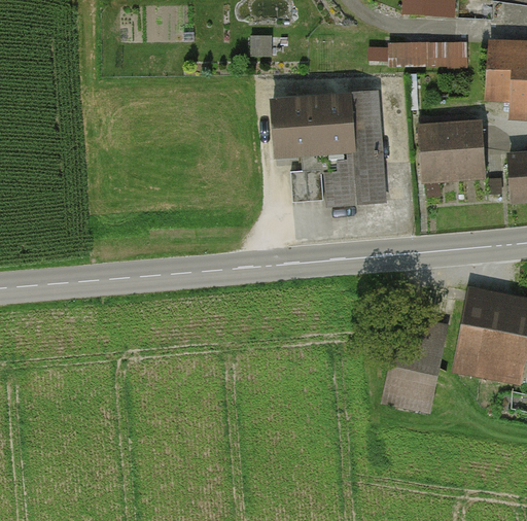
[(405,0),(405,9),(458,10),(457,0),(405,0)]
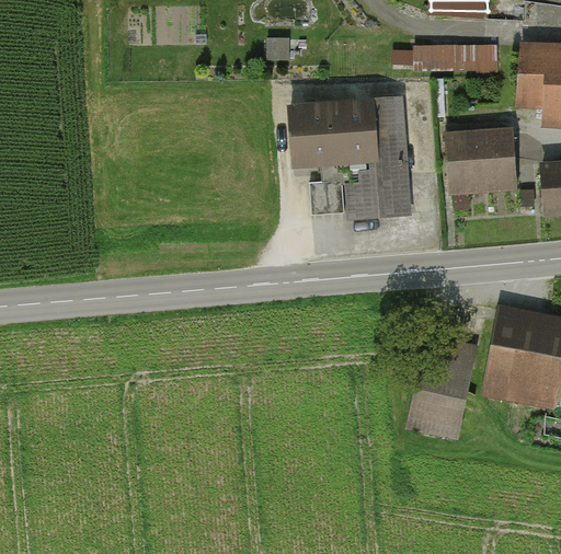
[(487,26),(487,13),(439,13),(439,26),(487,26)]
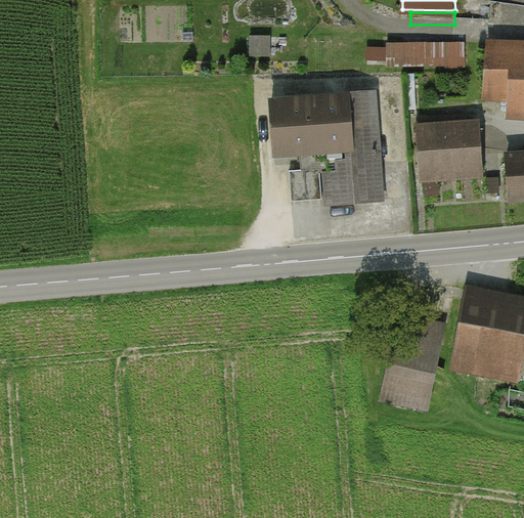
[(523,39),(486,37),(481,101),(505,103),(504,114),(523,114),(523,39)]
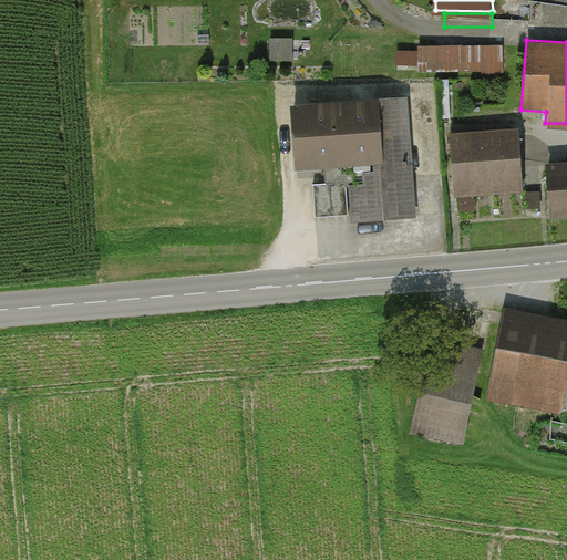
[(503,45),(420,47),(421,73),(503,72),(503,45)]
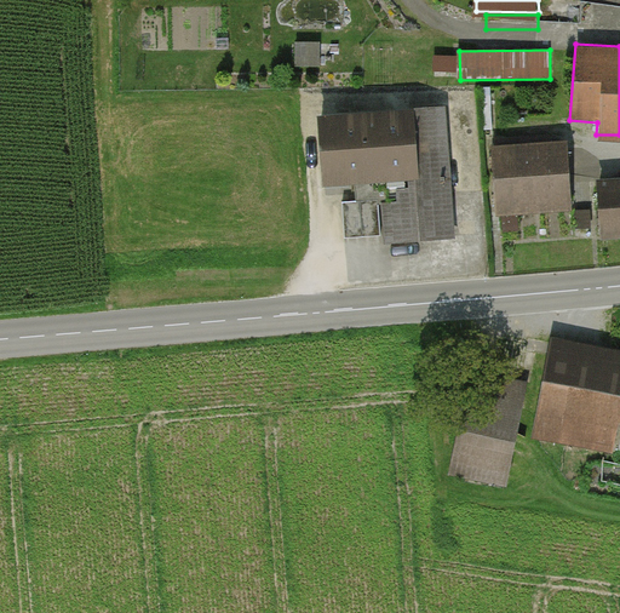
[(447,93),(313,99),(317,184),(343,183),(345,241),(453,235),(447,93)]
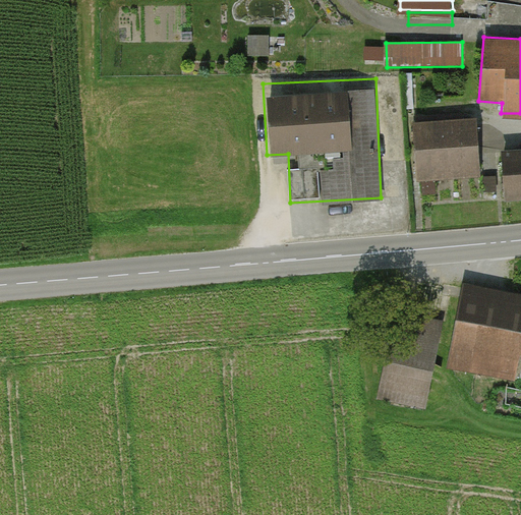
[(476,116),(412,120),(416,179),(480,175),(478,138),(476,116)]
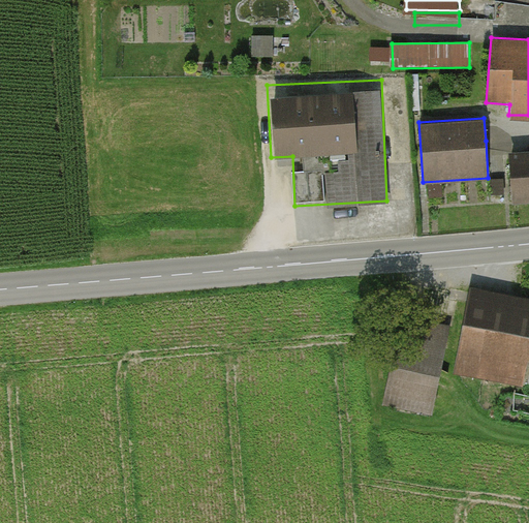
[(528,147),(507,149),(511,202),(528,200),(528,147)]
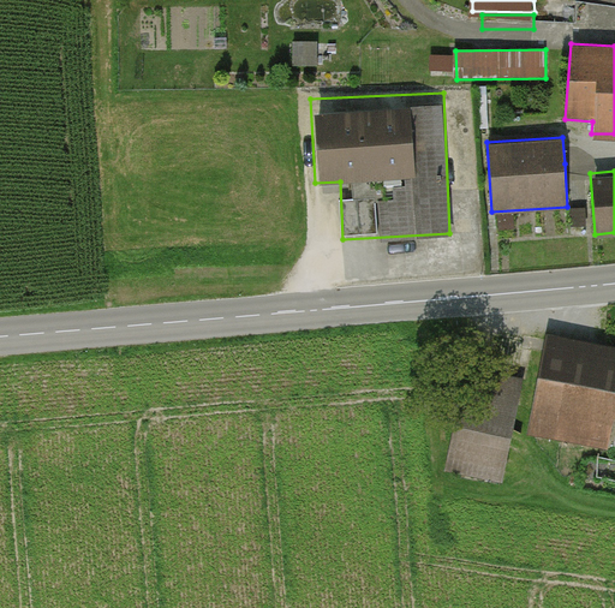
[(614,345),(550,333),(531,434),(610,448),(614,424),(614,345)]
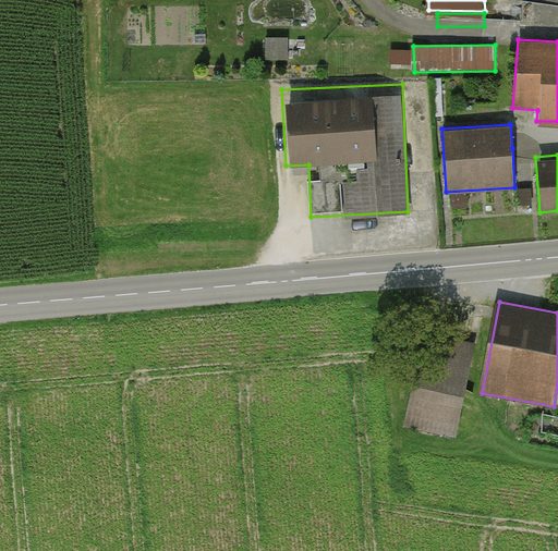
[(456,436),(473,340),(420,330),(402,426),(456,436)]
